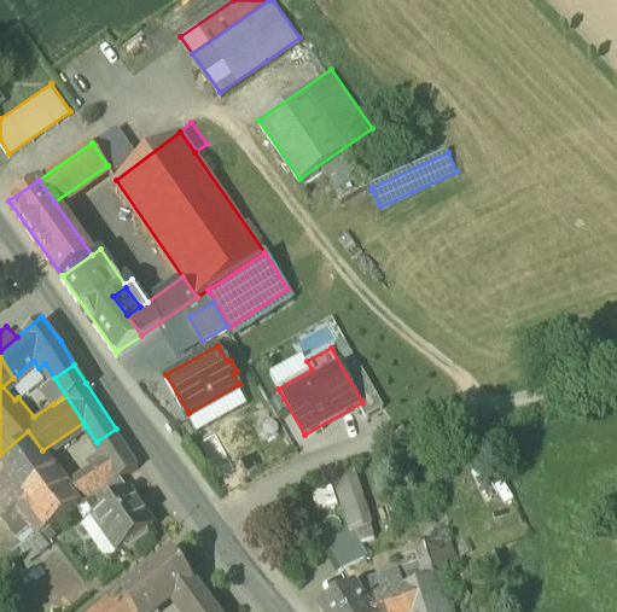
[(347,376),(362,402),(368,413),(384,404),(364,367),(347,376)]
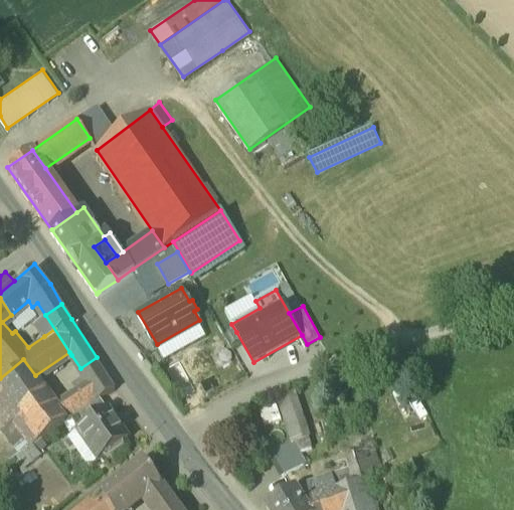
[(45,315),(38,320),(38,325),(44,336),(54,329),(45,315)]
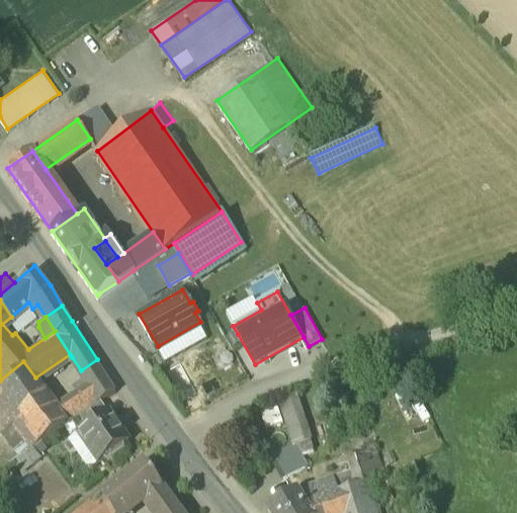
[(84,375),(74,381),(78,389),(64,398),(55,404),(66,420),(79,410),(98,398),(100,398),(115,388),(97,359),(81,370),(84,375)]
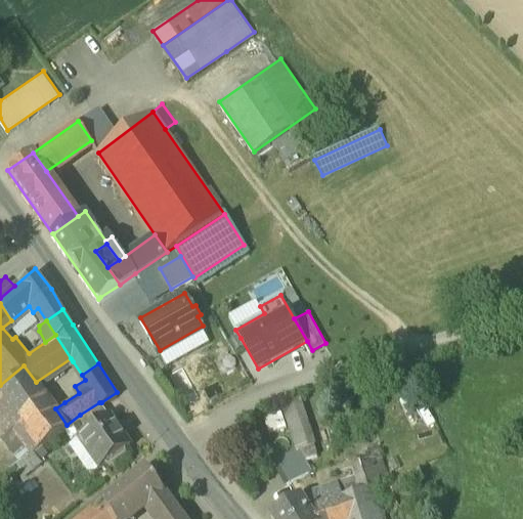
[(24,365),(0,385),(0,387),(41,443),(67,425),(36,382),(24,365)]
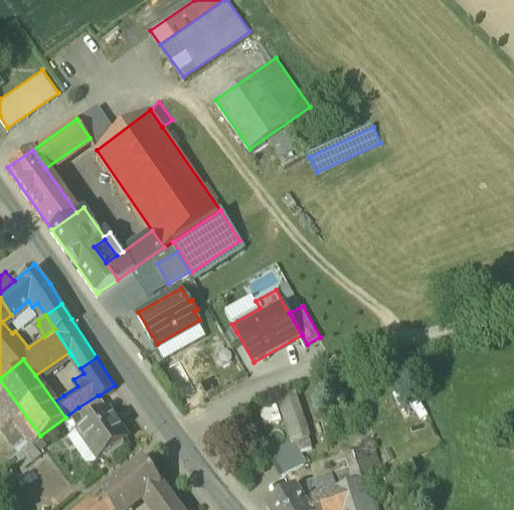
[(40,436),(0,380),(0,418),(3,426),(7,431),(0,437),(0,440),(12,457),(13,457),(32,442),(40,436)]
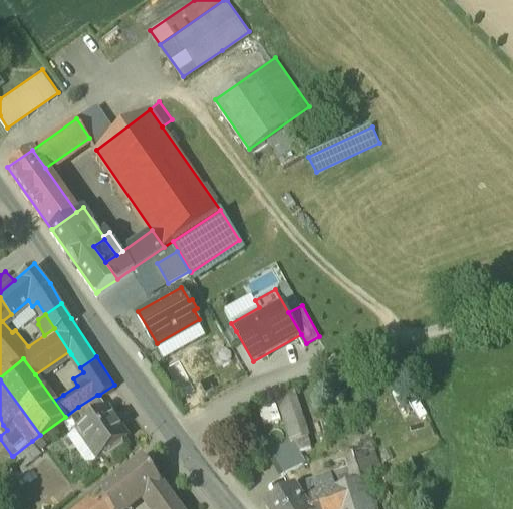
[(308,434),(294,390),(276,395),(290,438),(291,439),(293,439),(308,434)]
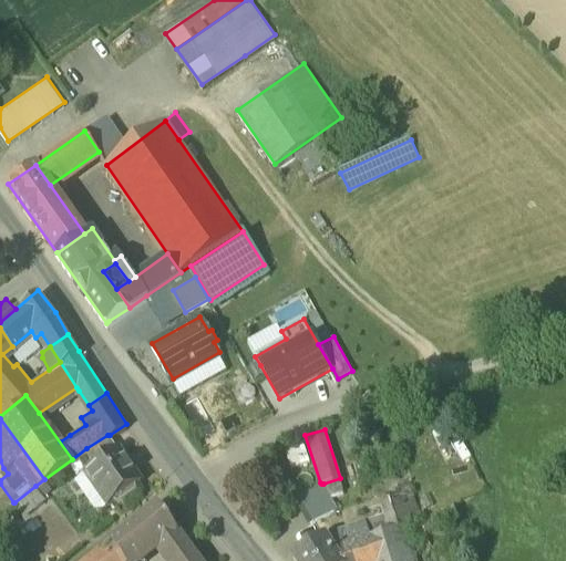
[(107,435),(86,448),(95,461),(117,446),(110,435),(107,435)]
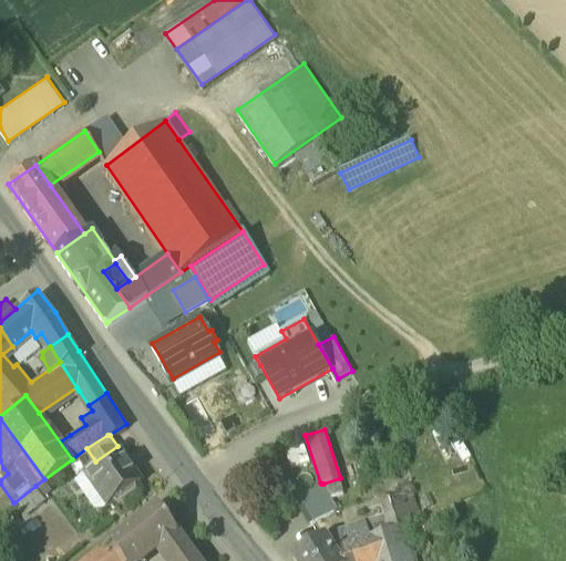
[(95,461),(85,469),(109,501),(141,479),(119,446),(117,446),(95,461)]
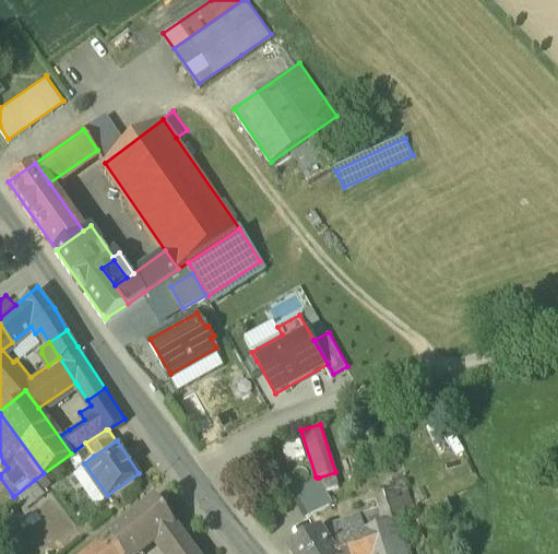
[(416,513),(403,472),(391,476),(391,481),(386,490),(376,492),(380,507),(384,522),(399,518),(416,513)]
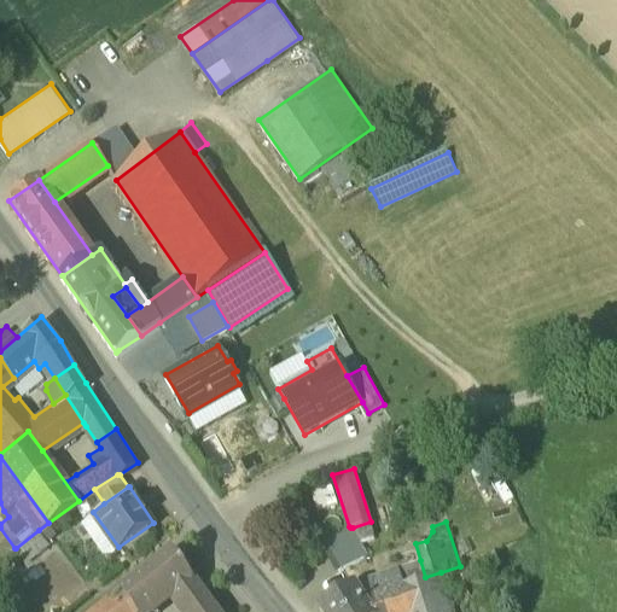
[(353,528),(350,528),(349,526),(325,540),(339,566),(366,552),(353,528)]
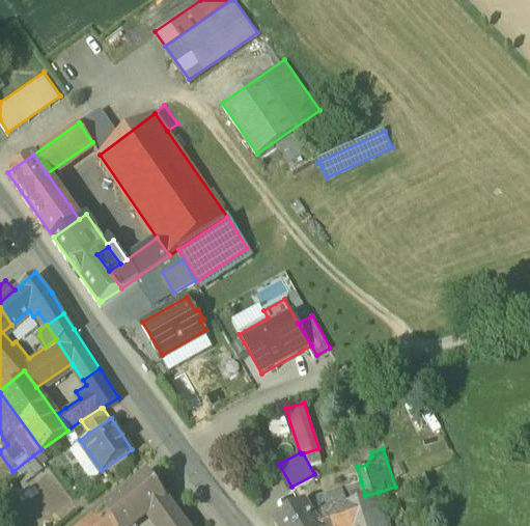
[(33,455),(14,471),(22,480),(42,465),(33,455)]
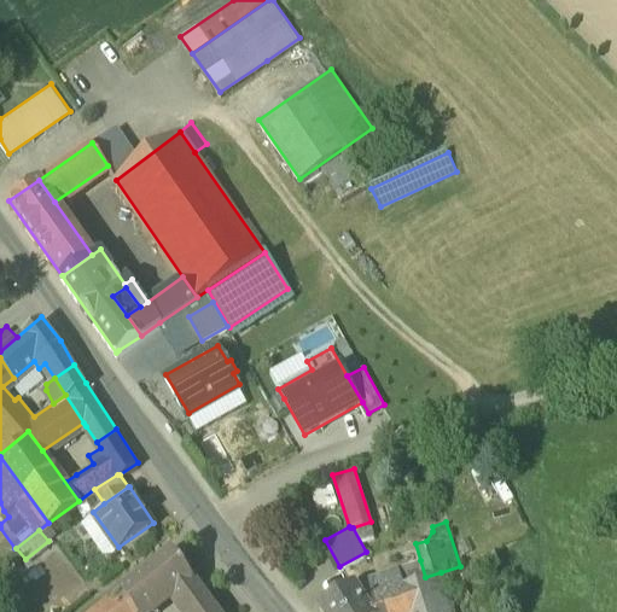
[(191,578),(173,553),(122,592),(134,611),(145,611),(172,593),(191,578)]
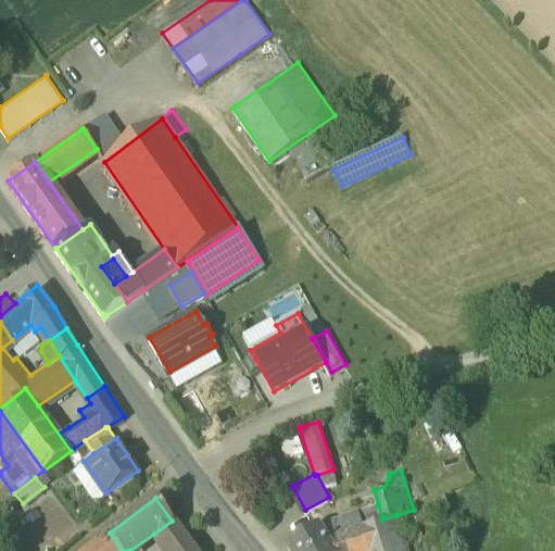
[(431,505),(401,515),(410,540),(424,535),(418,522),(434,516),(450,510),(445,499),(430,503),(431,505)]
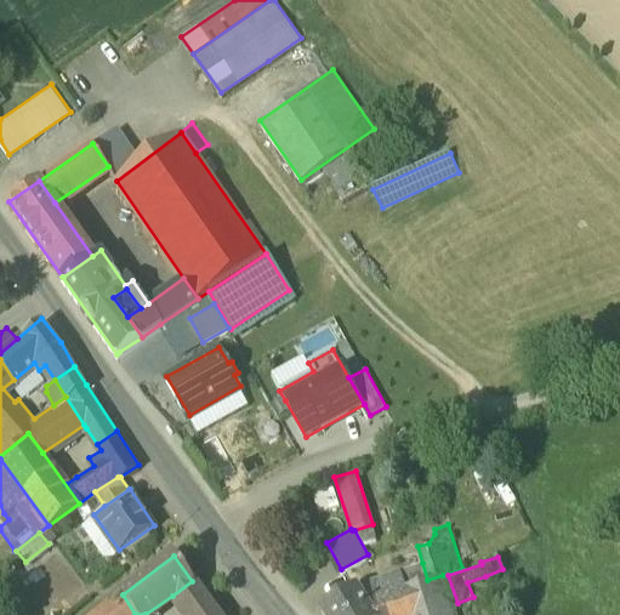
[(422,563),(402,570),(407,587),(427,580),(422,563)]
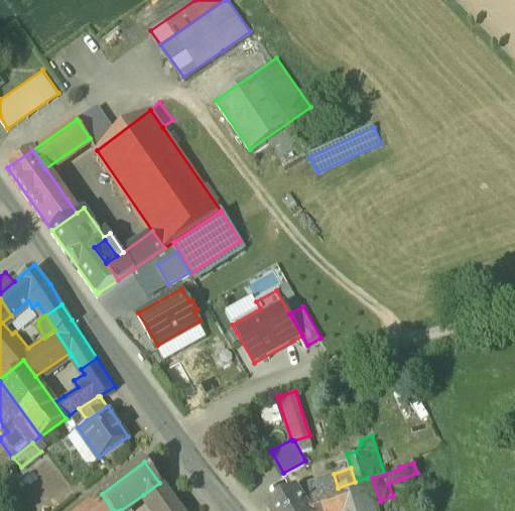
[(334,474),(296,487),(304,500),(338,488),(334,474)]
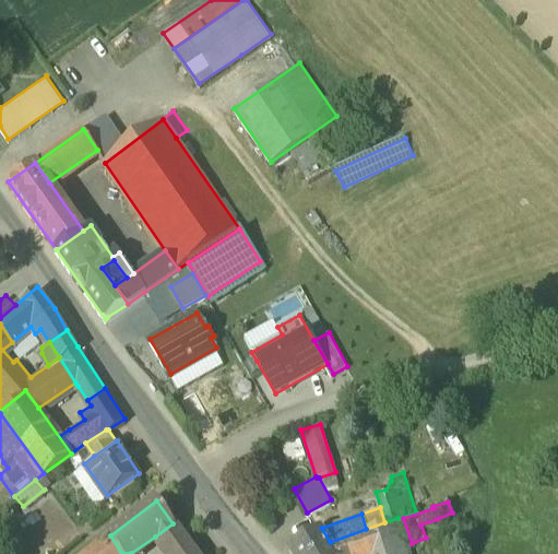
[(465,525),(461,514),(446,519),(449,531),(465,525)]
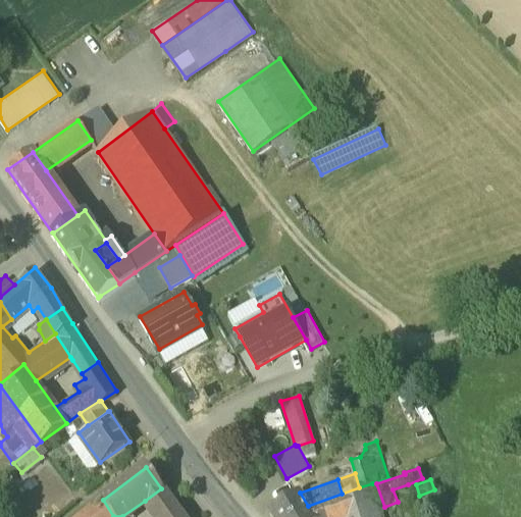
[(359,487),(342,494),(347,512),(348,516),(381,516),(372,483),(359,487)]
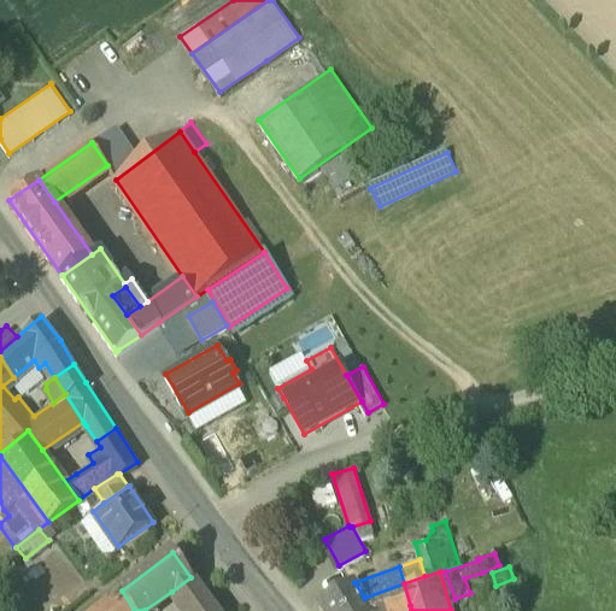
[(216,610),(191,577),(171,592),(185,610),(216,610)]
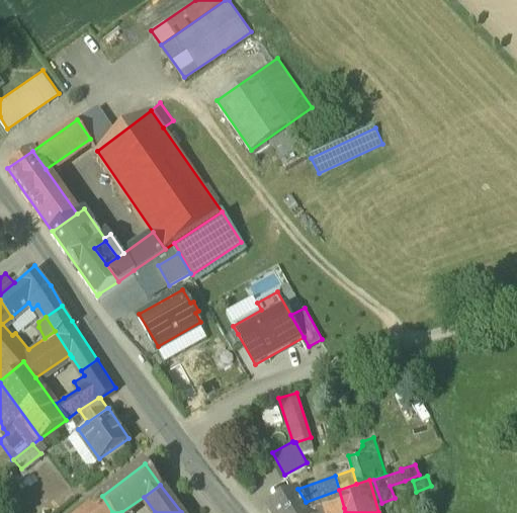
[(296,488),(268,507),(271,512),(312,512),(306,502),(297,489),(296,488)]
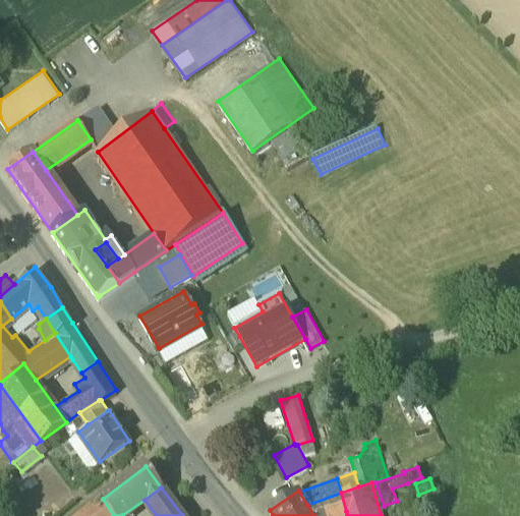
[(341,493),(307,505),(313,515),(347,515),(346,511),(341,493)]
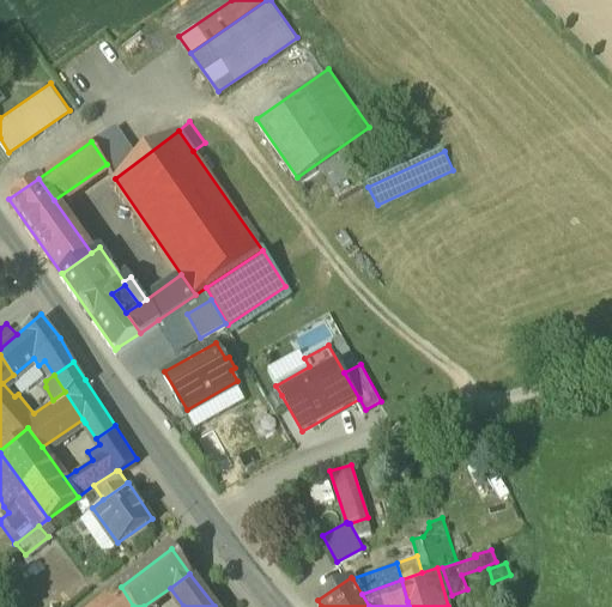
[(133,606),(121,587),(95,606),(133,606)]
